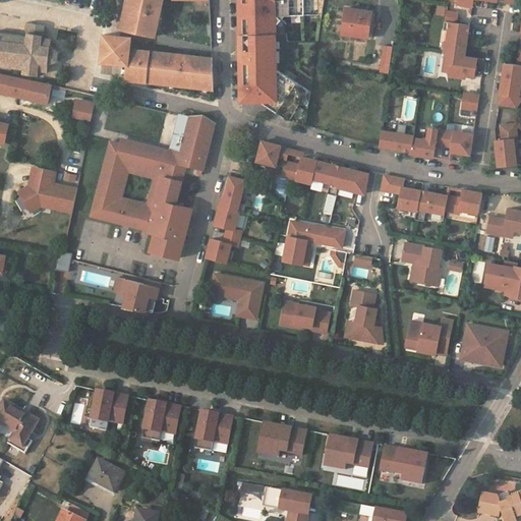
[(127,0),(122,30),(155,37),(164,0),(208,0),(210,0),(209,0),(127,0)]
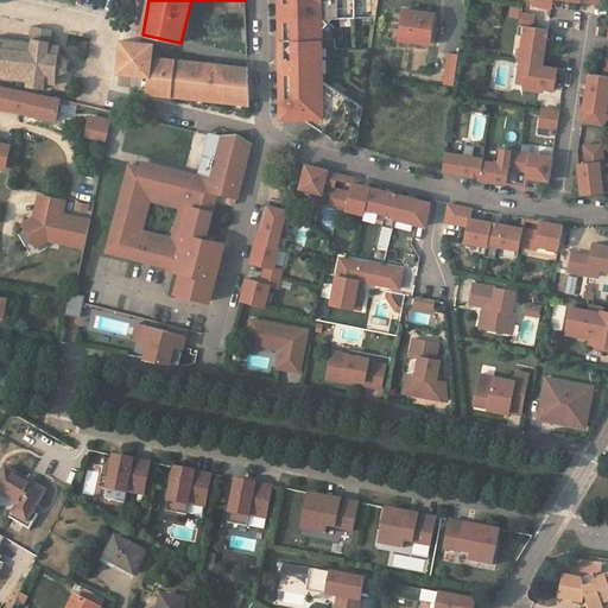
[(377,17),(379,0),(279,0),(282,118),(303,118),(337,140),(356,146),(362,107),(321,78),(317,38),(320,38),(318,29),(335,18),(377,17)]
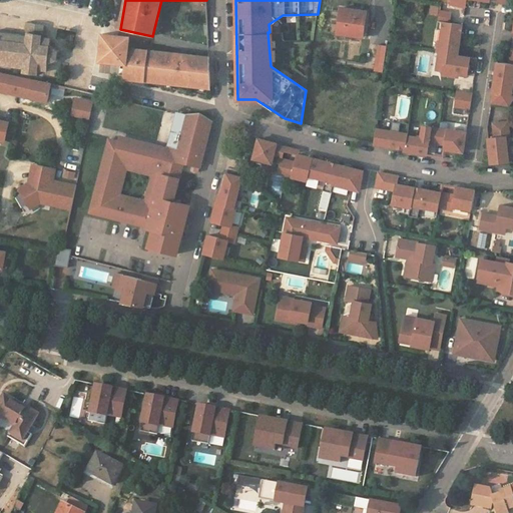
[(365,11),(341,7),(337,33),(363,37),(365,27),(366,28),(368,19),(364,18),(365,11)]
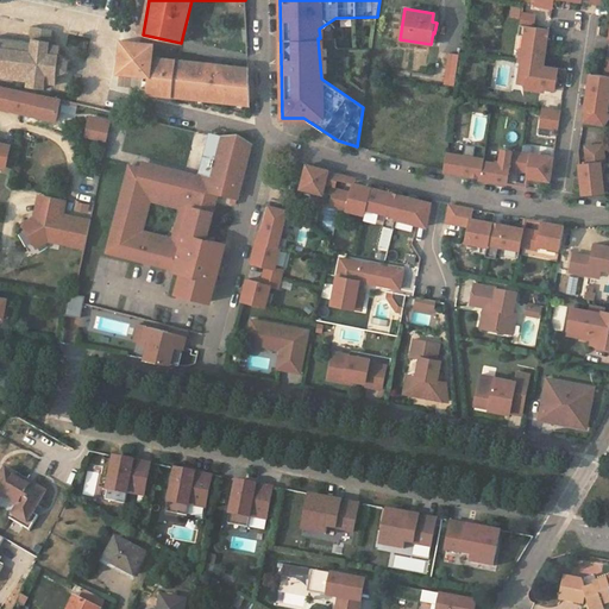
[(523,13),(522,25),(534,27),(535,16),(523,13)]
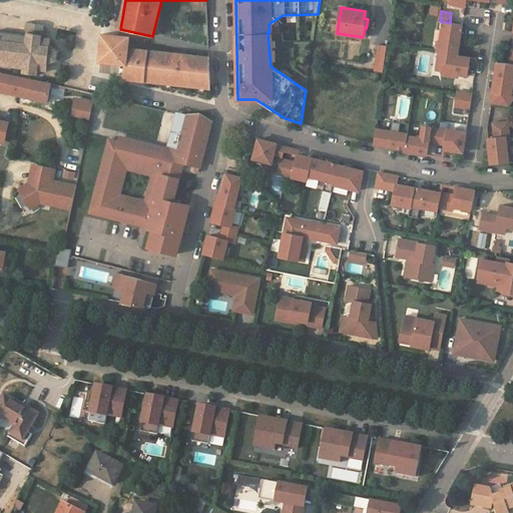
[(21,35),(0,32),(0,64),(24,68),(23,71),(39,73),(39,70),(45,70),(48,71),(49,64),(57,61),(59,62),(60,60),(58,59),(59,51),(62,50),(60,48),(59,49),(51,44),(52,38),(43,37),(45,24),(28,21),(27,29),(28,29),(27,35),(26,35),(21,35)]
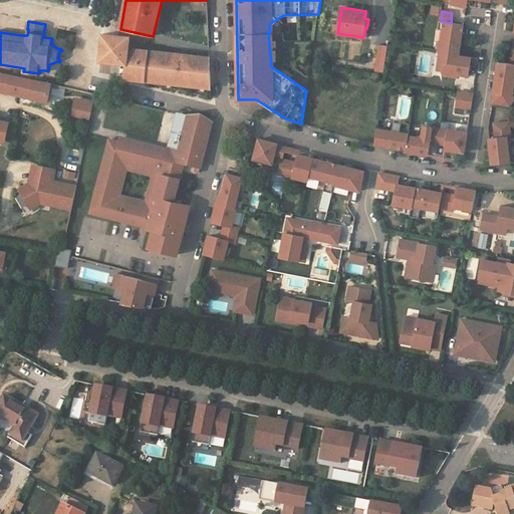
[(446,53),(459,55),(464,25),(451,23),(441,21),(439,21),(438,29),(444,30),(442,42),(440,41),(438,52),(440,53),(446,53)]
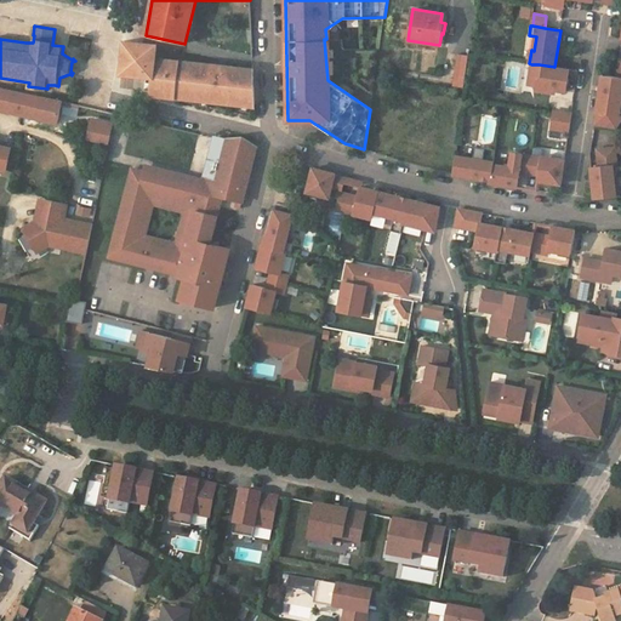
[(143,43),(126,40),(121,73),(137,75),(140,67),(148,68),(149,60),(151,52),(142,51),(143,43)]
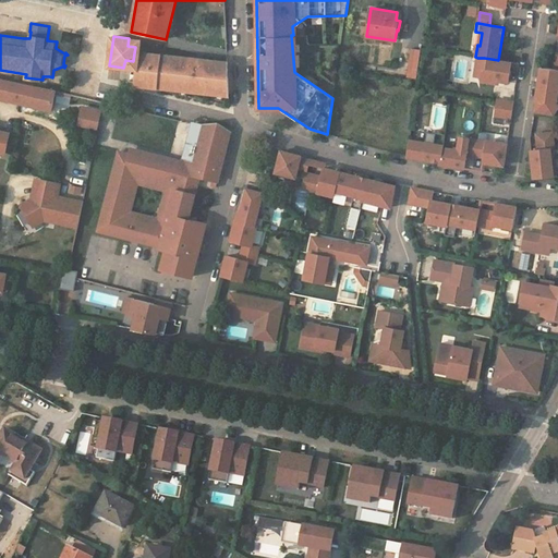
[(416,77),(421,49),(413,48),(408,76),(416,77)]
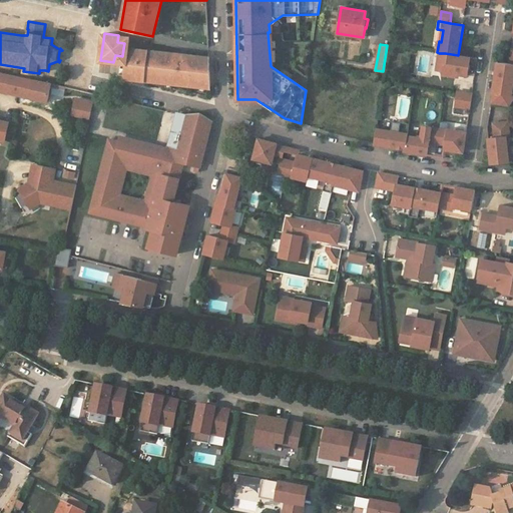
[(115,55),(113,62),(125,64),(123,78),(209,89),(208,58),(192,57),(192,58),(178,57),(178,55),(139,51),(138,52),(123,49),(122,56),(115,55)]
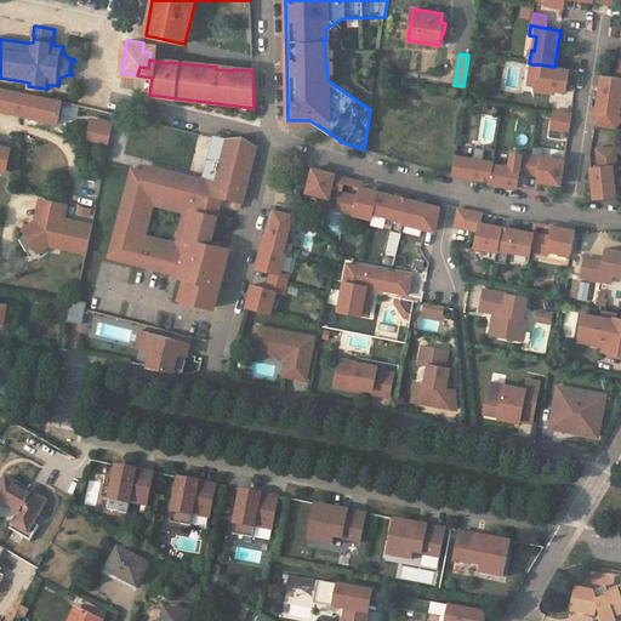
[(570,69),(554,67),(539,64),(535,86),(535,89),(551,91),(552,87),(556,87),(567,90),(570,69)]
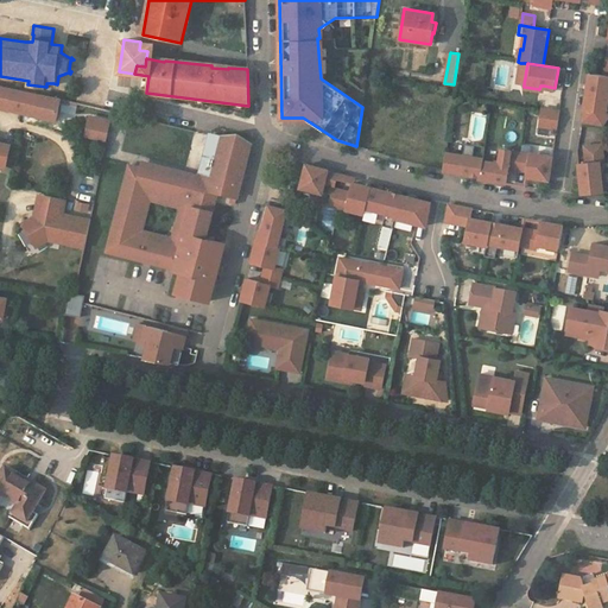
[(607,76),(605,76),(605,75),(589,73),(584,109),(607,113),(607,102),(607,103),(607,99),(607,76)]
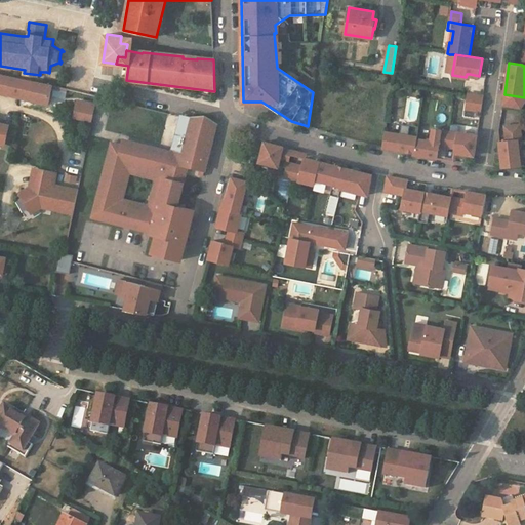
[(0,92),(49,105),(53,86),(2,75),(1,75),(0,80),(0,92)]
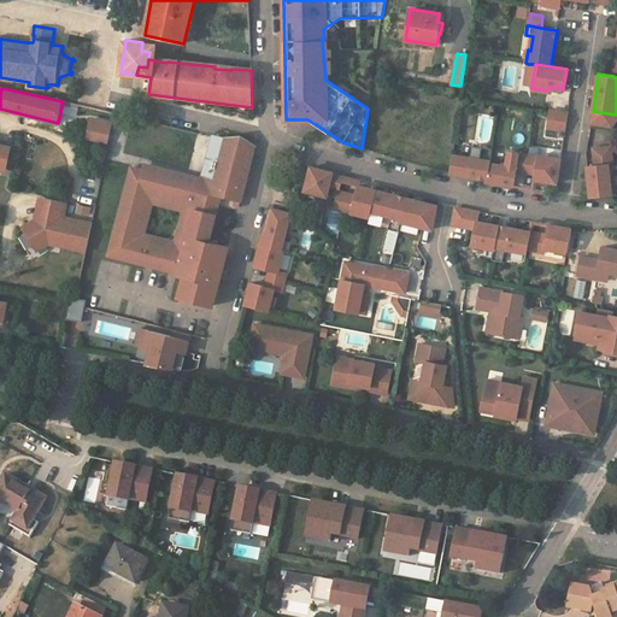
[(568,112),(551,110),(547,128),(565,130),(568,112)]
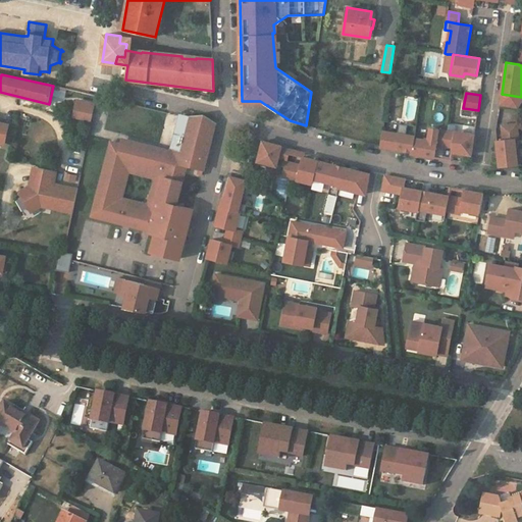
[(97,105),(80,101),(76,117),(94,120),(97,105)]
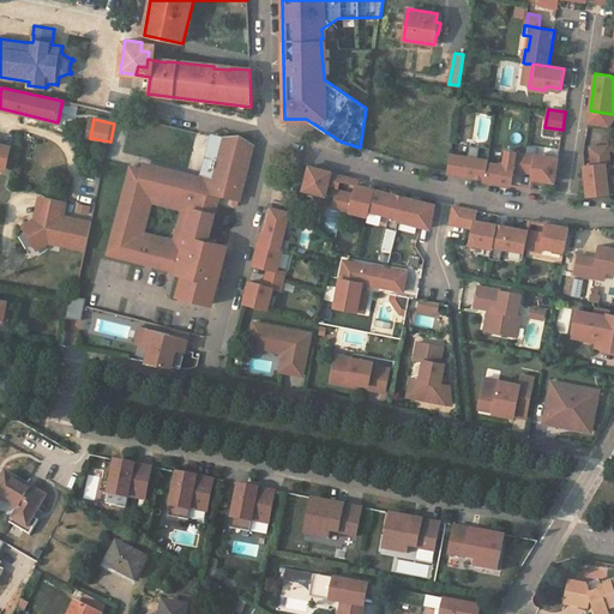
[(230,137),(229,139),(215,136),(212,146),(215,146),(214,151),(208,150),(206,156),(208,163),(205,163),(203,174),(202,173),(198,184),(197,188),(220,194),(234,198),(240,199),(253,145),(248,144),(248,142),(245,139),(241,137),(239,136),(234,136),(230,137)]
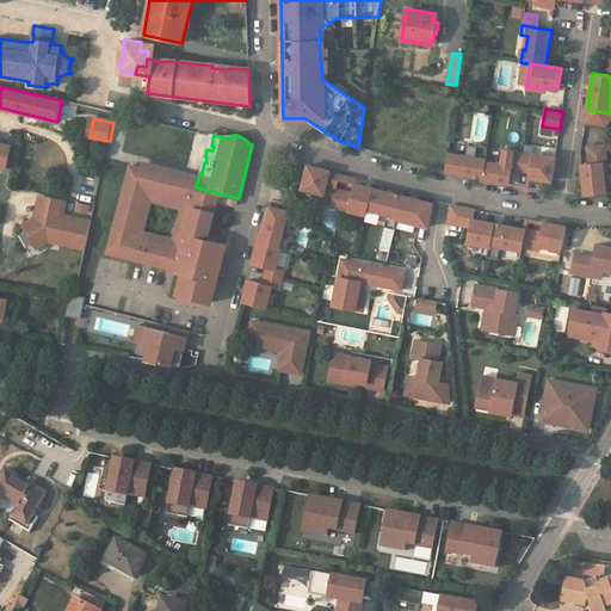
[(0,166),(7,168),(12,146),(0,142),(0,166)]
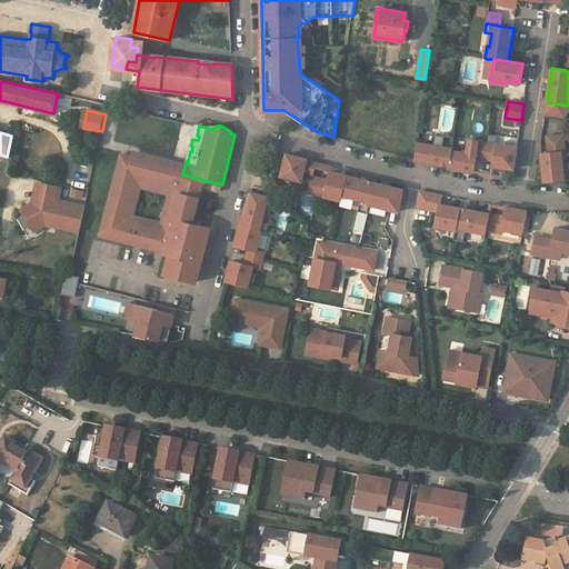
[(452,149),(455,136),(445,135),(443,146),(418,142),(416,160),(450,165),(452,149)]
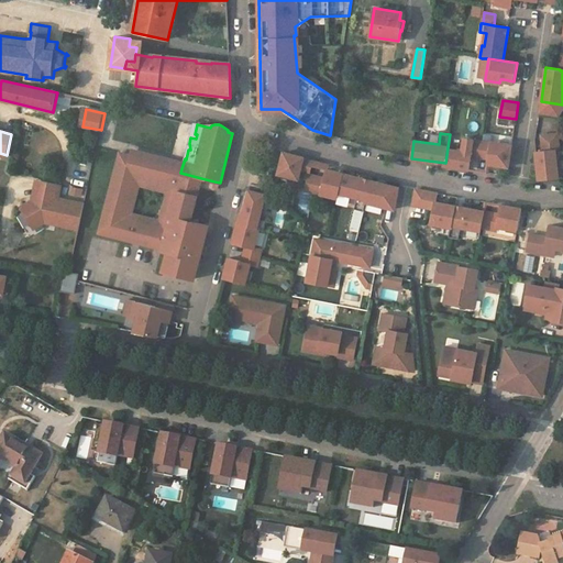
[(562,150),(560,133),(544,135),(545,151),(536,152),(539,180),(562,177),(562,166),(562,164),(560,164),(558,150),(562,150)]
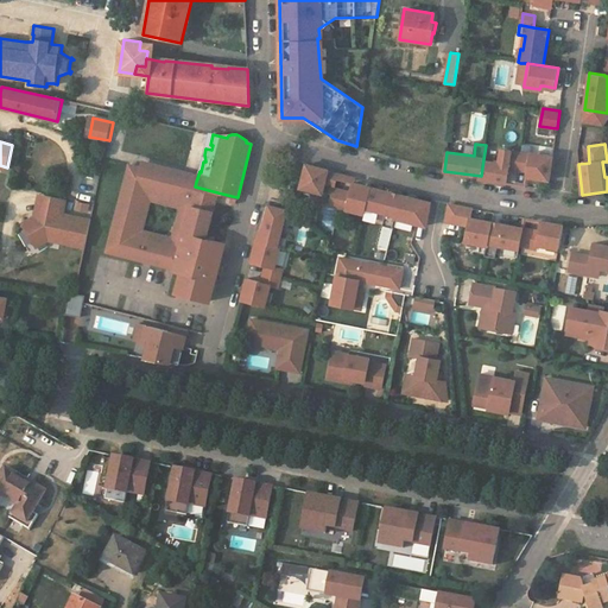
[(519,169),(521,151),(501,147),(499,162),(483,159),(481,176),(481,177),(508,182),(511,168),(519,169)]
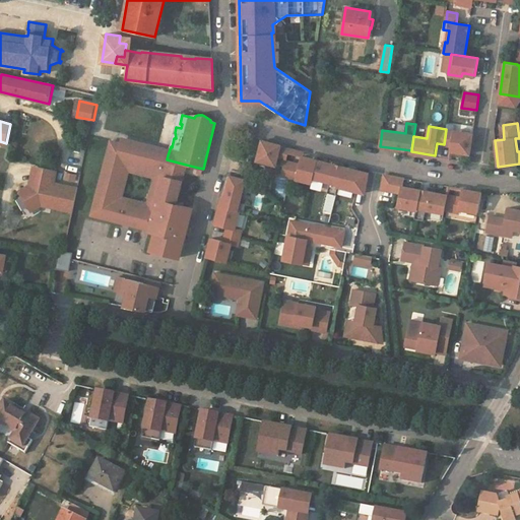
[(454,131),(446,129),(444,144),(452,145),(452,150),(469,153),(472,132),(454,130),(454,131)]
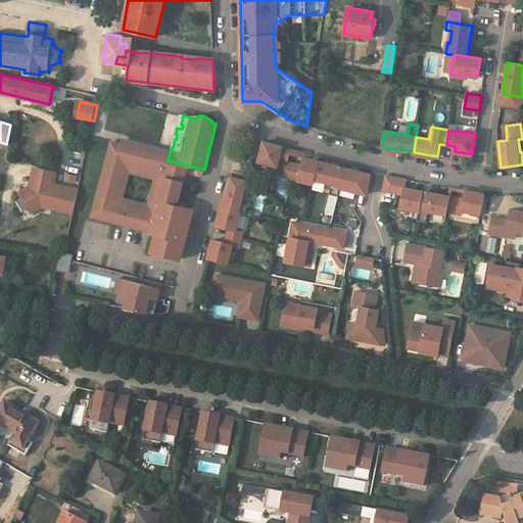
[(282,146),(264,141),(258,161),(277,167),(280,156),(282,147),(282,146)]
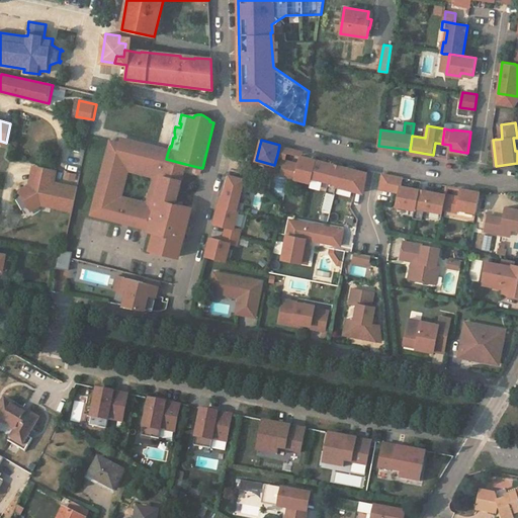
[(175,203),(185,164),(166,159),(167,155),(110,141),(91,213),(110,219),(110,218),(115,219),(114,220),(131,224),(131,223),(136,224),(135,225),(142,227),(142,226),(148,227),(148,229),(149,229),(149,230),(155,232),(150,249),(179,257),(192,207),(175,203)]
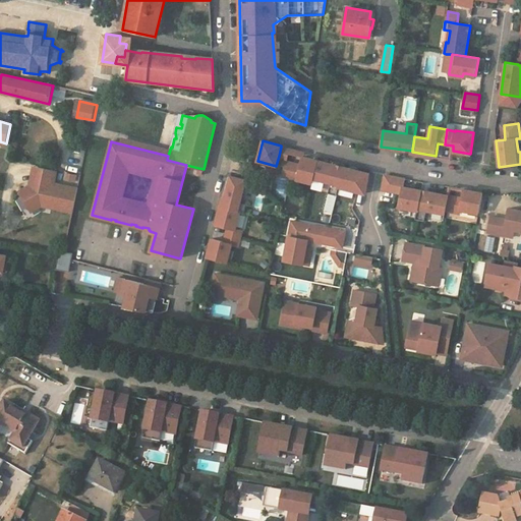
[(286,161),(283,175),(312,183),(313,178),(317,160),(303,157),(302,157),(300,165),(286,161)]
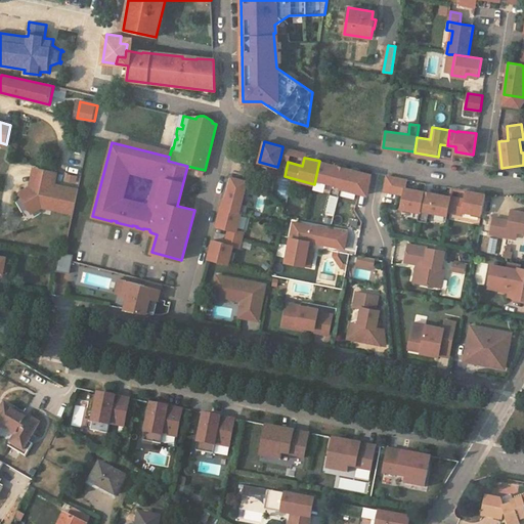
[(319,161),(315,179),(333,183),(331,195),(339,197),(341,188),(346,168),(345,168),(341,182),(335,180),(338,166),(319,161)]
